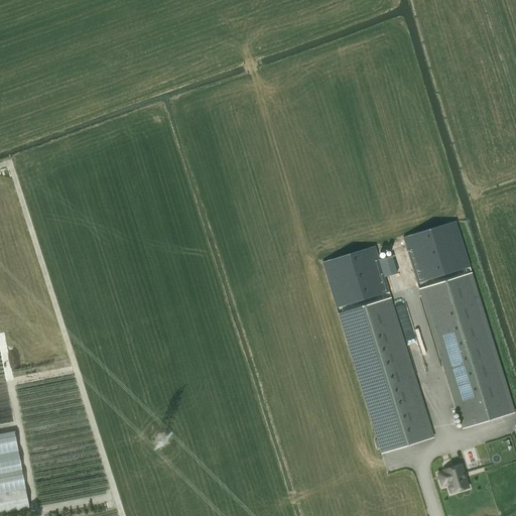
[(417,283),(469,267),(455,222),(403,238),(417,283)]
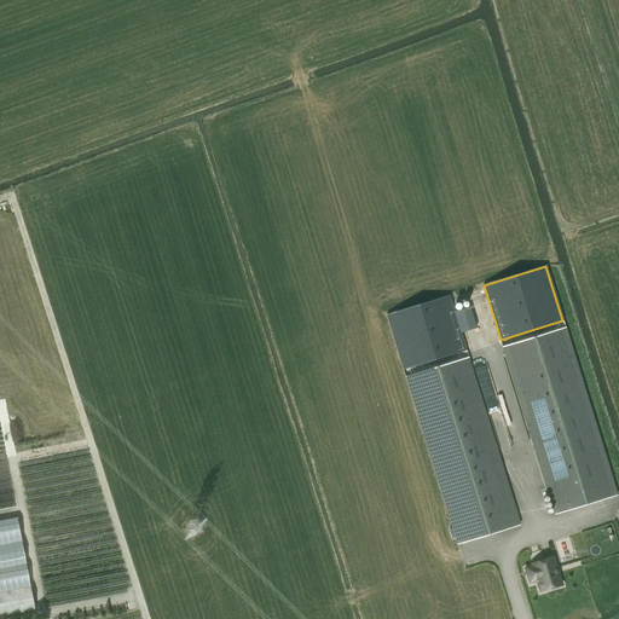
[(387,316),(404,370),(466,351),(449,296),(387,316)]
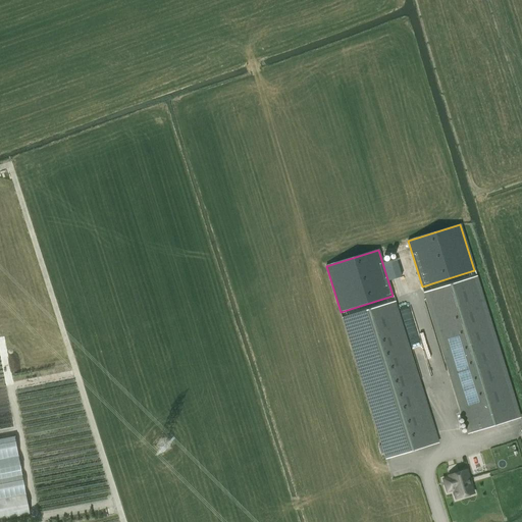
[(396,259),(382,263),(388,280),(401,276),(396,259)]
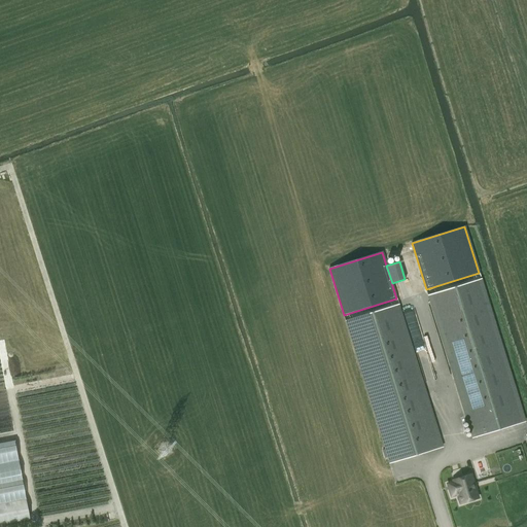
[(481,280),(428,296),(471,438),(525,422),(481,280)]
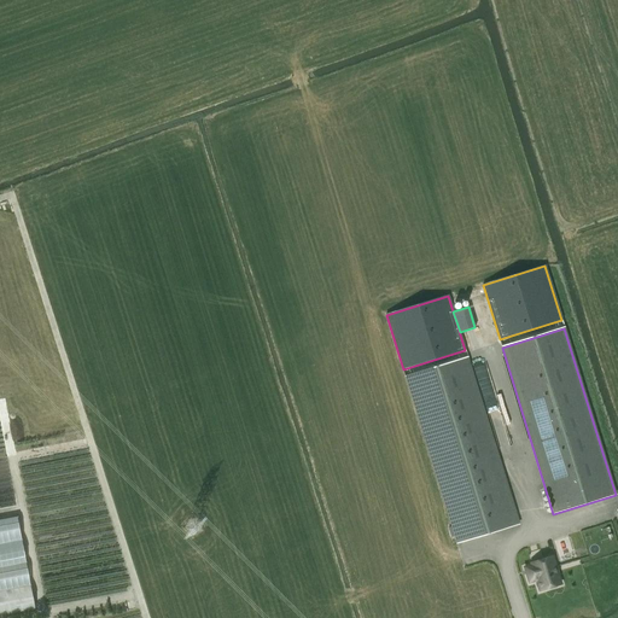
[(467,359),(425,372),(404,378),(456,543),(519,524),(467,359)]
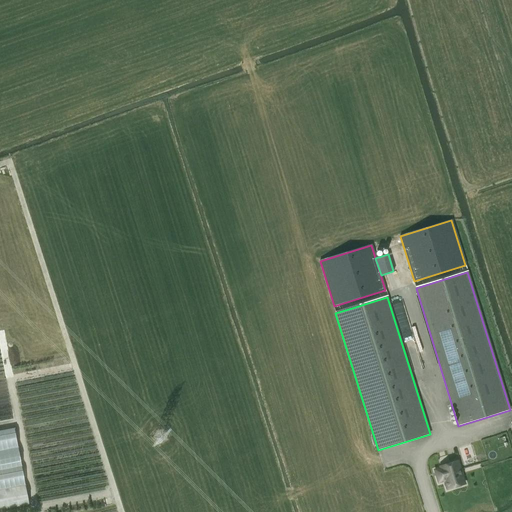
[(13,429),(0,431),(0,509),(27,504),(13,429)]
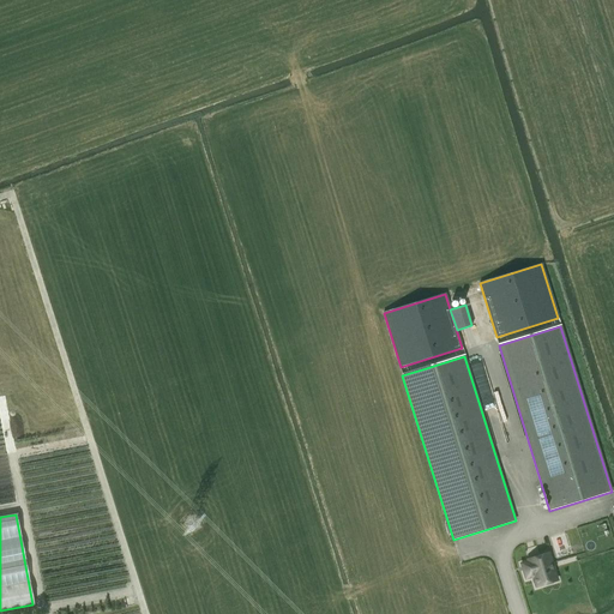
[(528,561),(521,564),(525,578),(533,576),(536,587),(557,581),(553,570),(554,569),(553,563),(551,563),(548,553),(537,557),(536,555),(530,557),(530,559),(528,559),(528,561)]
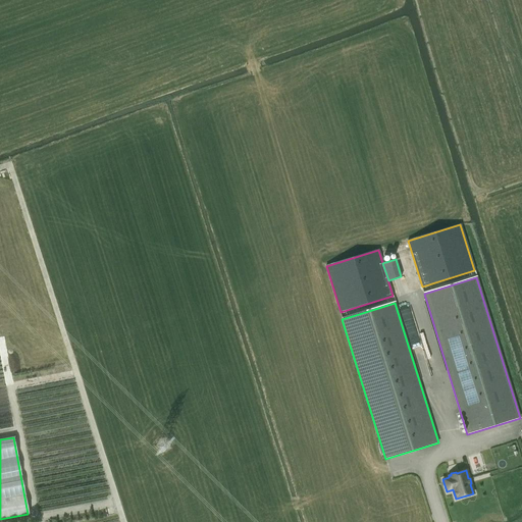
All buildings are outlined.
